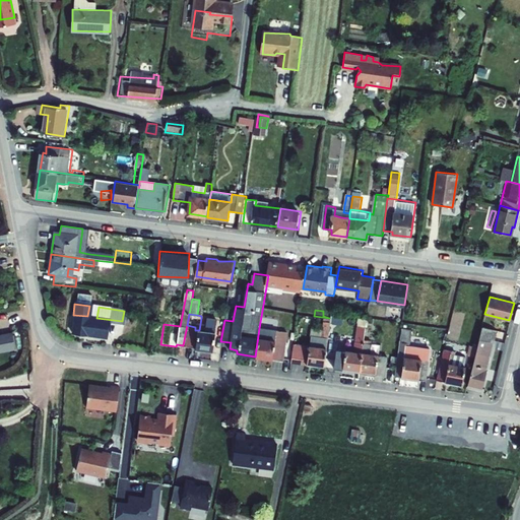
[(96,320),(87,319),(87,316),(73,315),(70,335),(104,339),(107,322),(122,324),(122,321),(96,318),(96,320)]
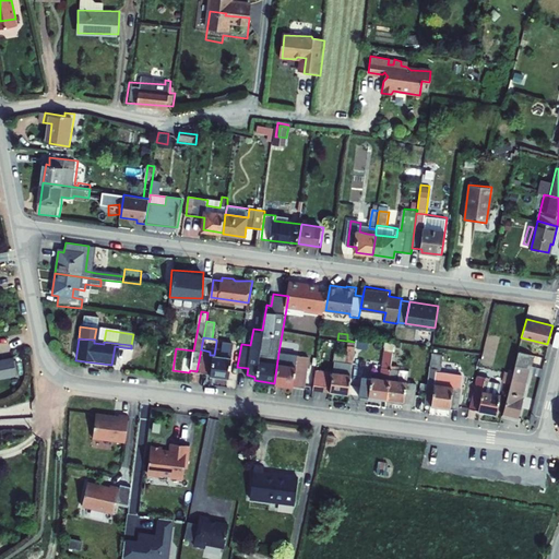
[(332,358),(331,368),(314,366),(311,385),(345,392),(354,342),(346,341),(343,360),(332,358)]
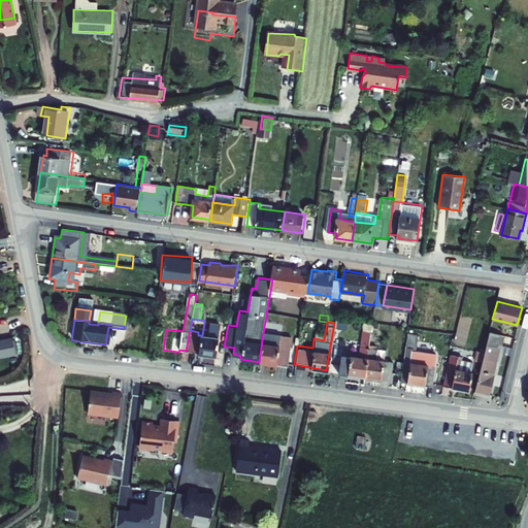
[(198,335),(198,332),(190,330),(186,351),(194,353),(194,354),(209,357),(215,325),(204,323),(202,335),(198,335)]
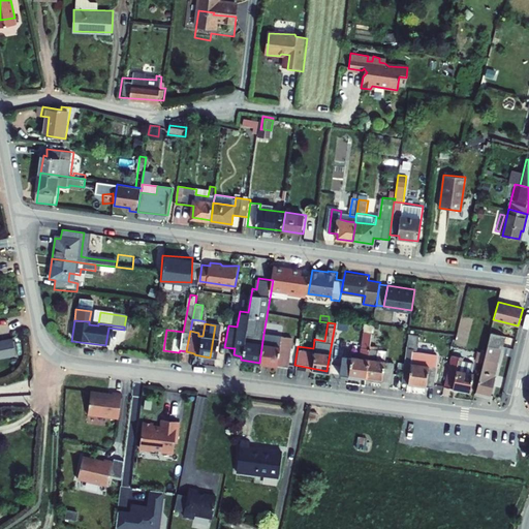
[(364,375),(371,329),(364,328),(362,340),(365,340),(364,344),(360,343),(358,354),(343,351),(339,371),(364,375)]
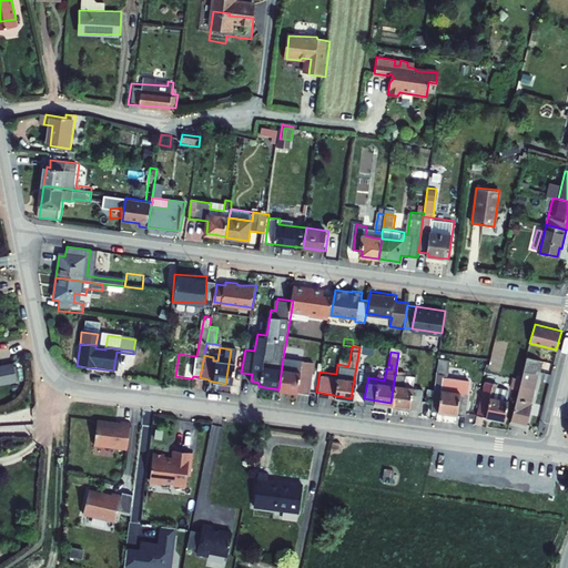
[(407,367),(409,355),(398,353),(391,403),(418,406),(422,385),(414,384),(405,383),(406,372),(403,371),(403,367),(407,367)]
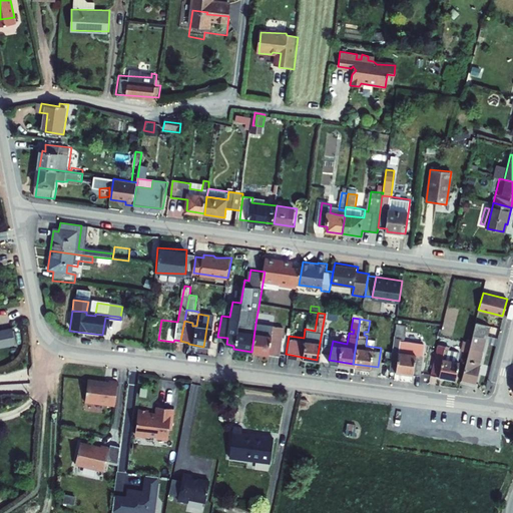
[(489,325),(475,322),(459,379),(473,383),(489,325)]
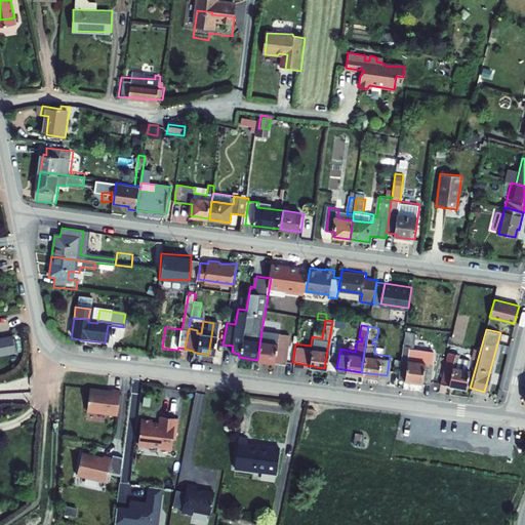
[(261,331),(257,360),(285,365),(290,336),(261,331)]
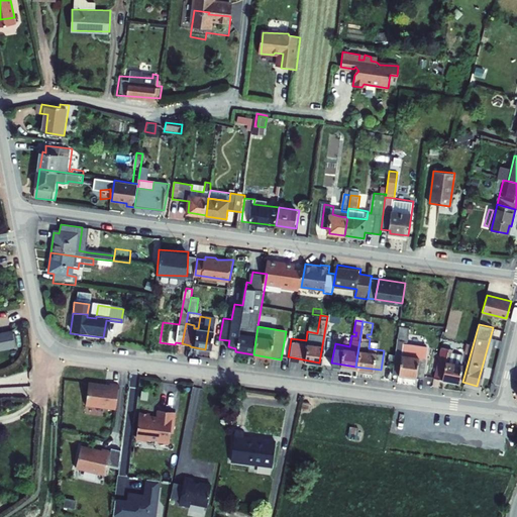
[(0,346),(12,344),(9,327),(0,328),(0,346)]
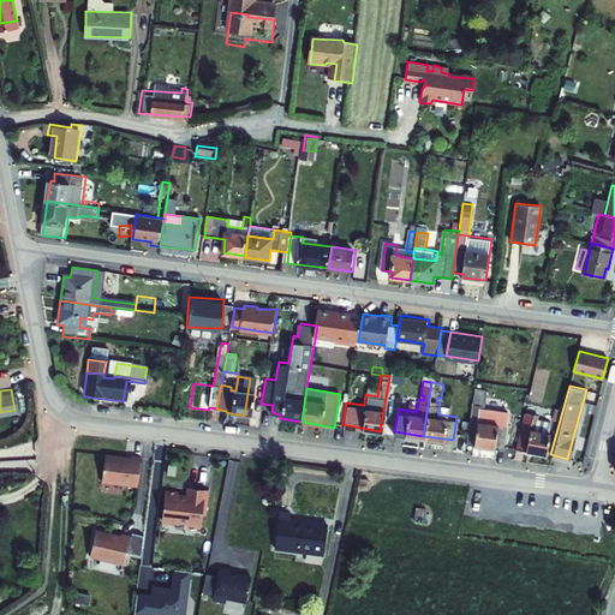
[(477,390),(473,406),(470,405),(463,441),(500,447),(502,425),(485,422),(488,408),(483,408),(485,392),(477,390)]
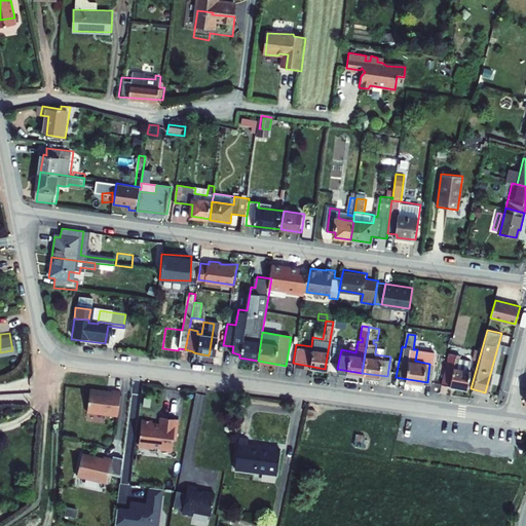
[(383,355),(384,345),(376,344),(375,354),(383,355)]
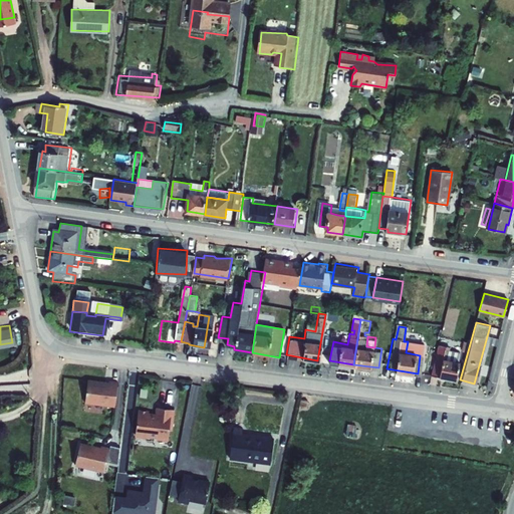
[(445,345),(437,342),(429,372),(455,378),(460,351),(445,347),(445,345)]
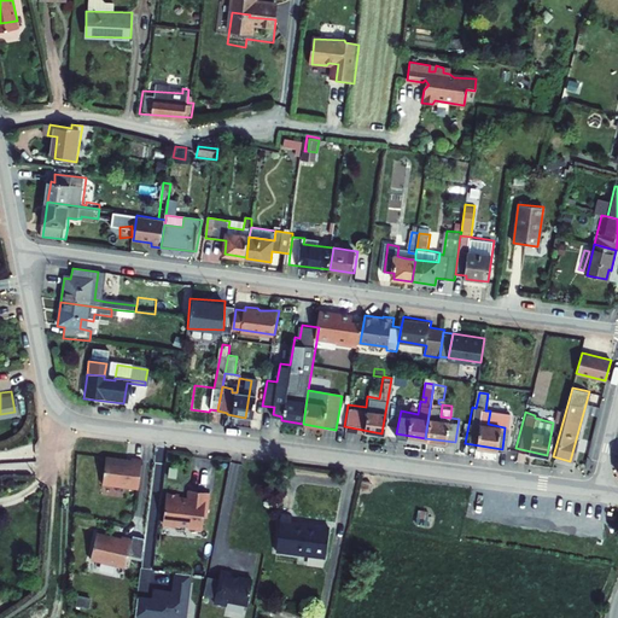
[(139,487),(143,458),(132,456),(132,459),(106,455),(103,483),(139,487)]
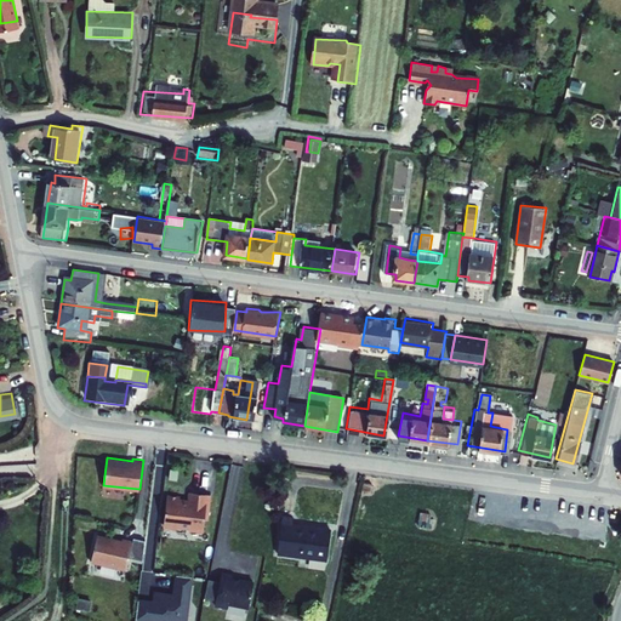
[(211,493),(191,490),(189,500),(181,499),(181,495),(169,493),(165,523),(167,525),(192,525),(194,528),(204,529),(206,518),(209,518),(211,493)]
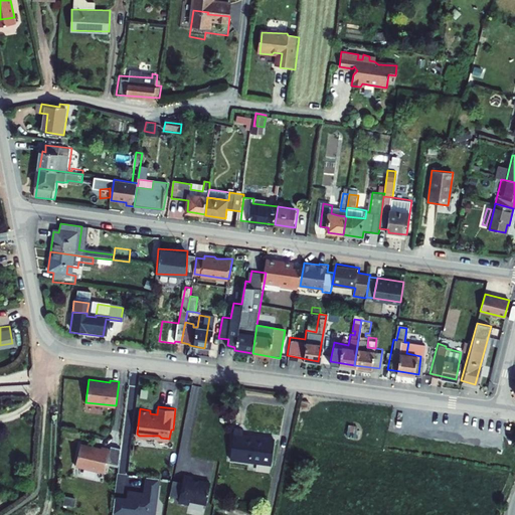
[(243,427),(233,426),(229,459),(271,464),(274,439),(242,435),(243,427)]
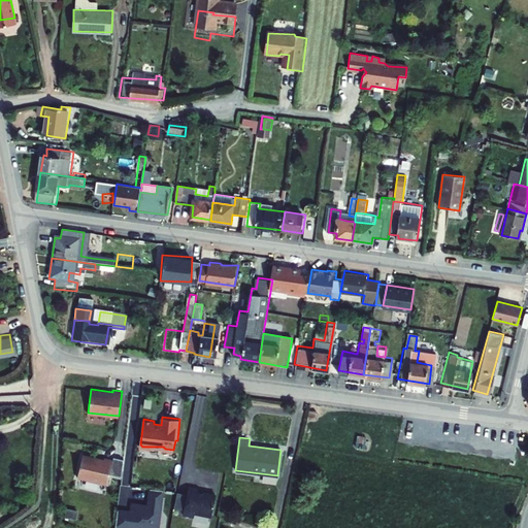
[(113,461),(113,460),(104,458),(104,460),(83,455),(78,477),(108,485),(113,461)]
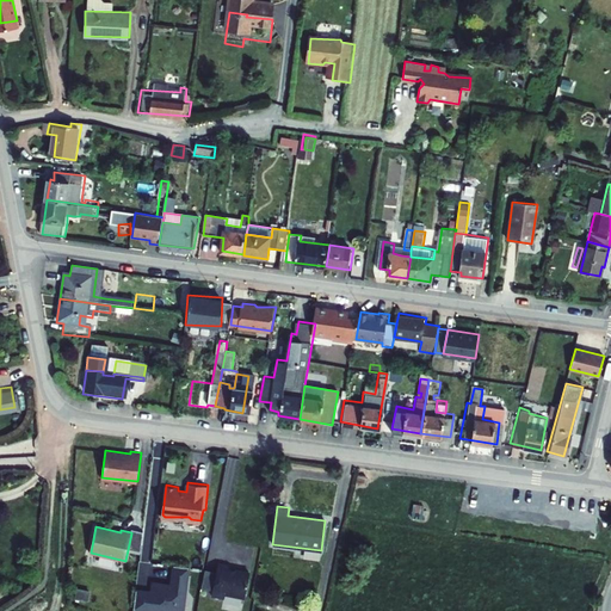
[(140,563),(143,537),(131,534),(125,561),(140,563)]
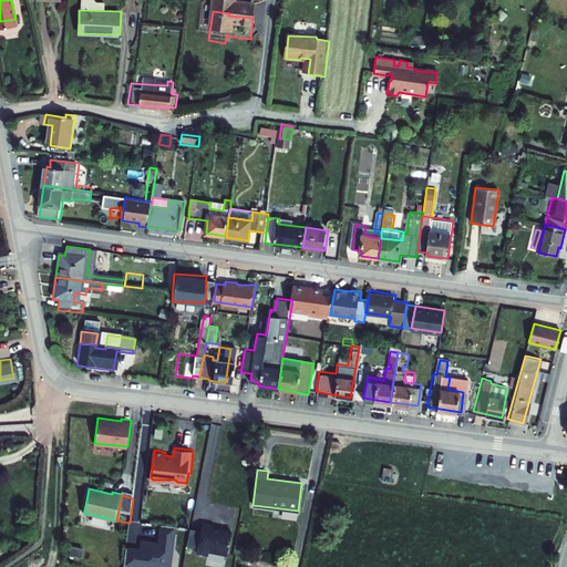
[(214,525),(203,523),(202,532),(197,548),(197,553),(208,555),(209,552),(227,555),(232,532),(214,528),(214,525)]
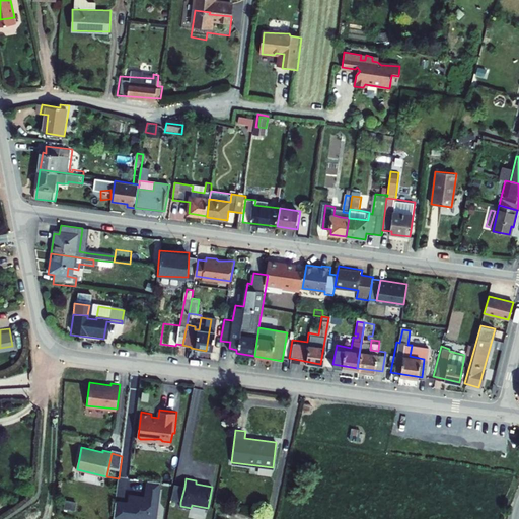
[(130,500),(116,499),(115,518),(122,518),(158,518),(161,480),(146,479),(145,494),(130,493),(130,500)]
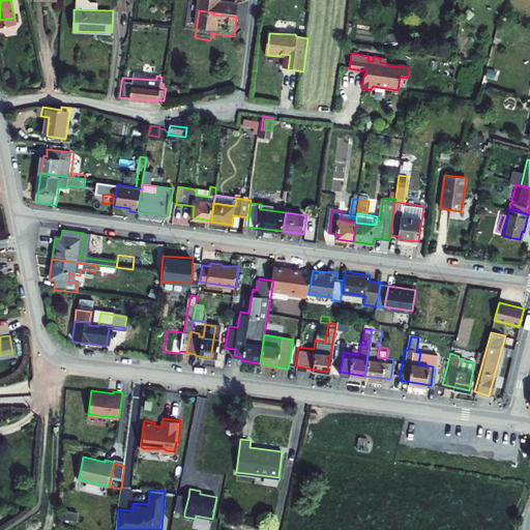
[(188,497),(180,495),(177,511),(184,512),(188,497)]
